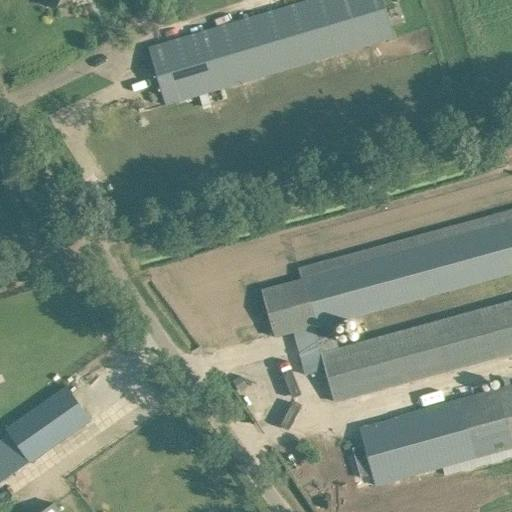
[(163,0),(139,0),(143,9),(164,0),(163,0)]
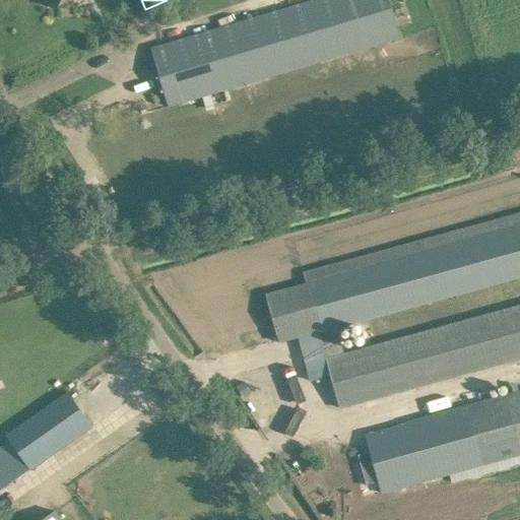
[(313,0),(151,49),(168,106),(400,37),(389,0),(313,0)]
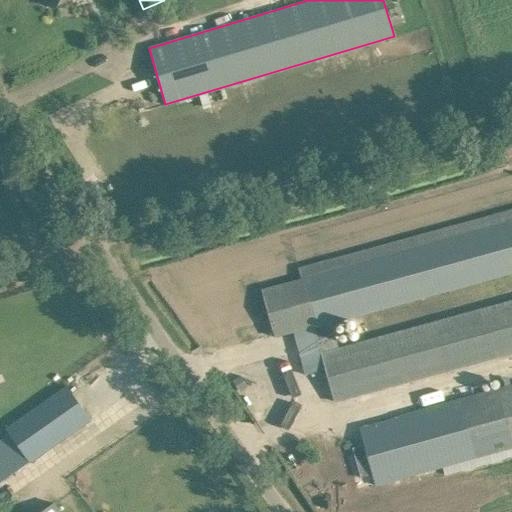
[(282,284),(262,290),(275,337),(294,332),(306,375),(326,370),(334,401),(354,396),(511,352),(511,301),(339,349),(331,322),(511,272),(511,211),(298,268),(301,279),(282,284)]
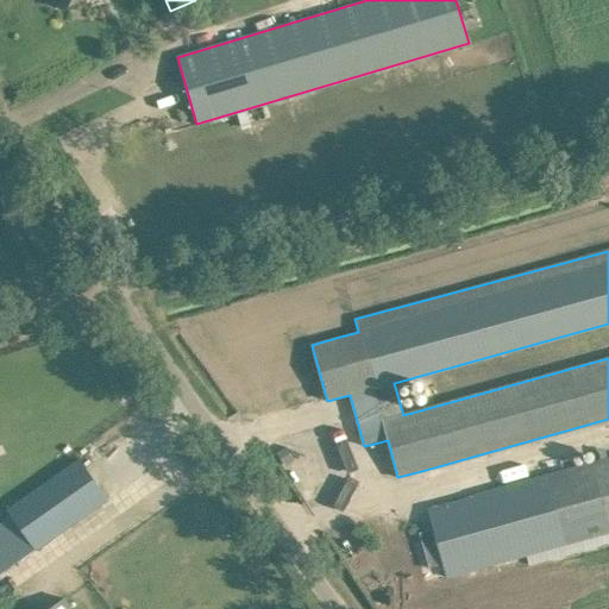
[(431,582),(446,577),(608,532),(608,458),(428,509),(444,566),(428,570),(431,582)]
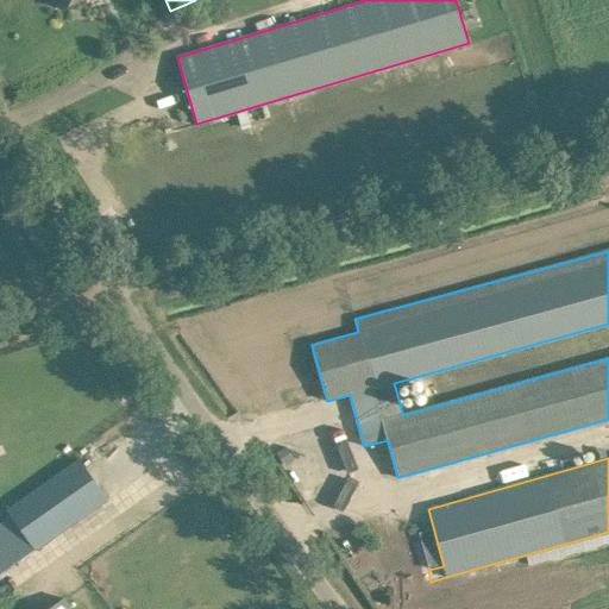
[(36,551),(108,500),(80,459),(7,510),(36,551)]
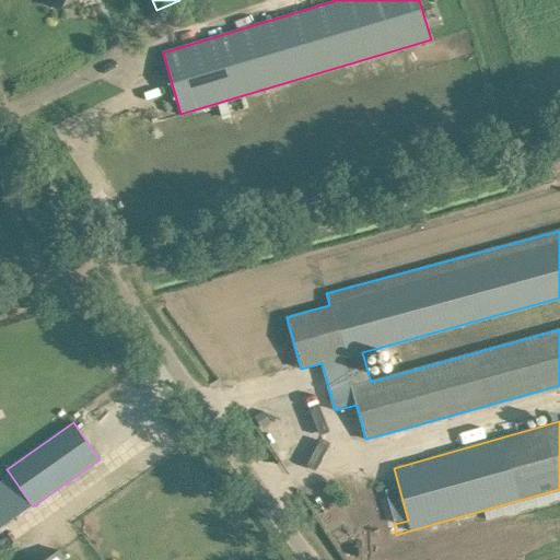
[(66,559),(59,550),(45,559),(66,559)]
